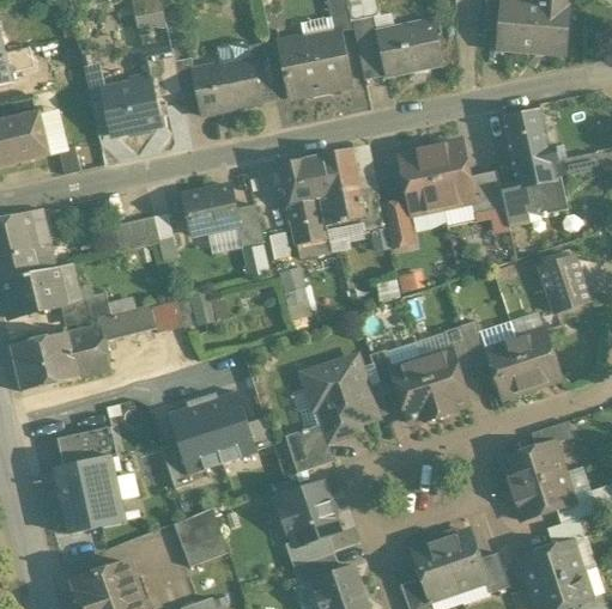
[(134,0),(139,31),(167,28),(162,0),(134,0)]
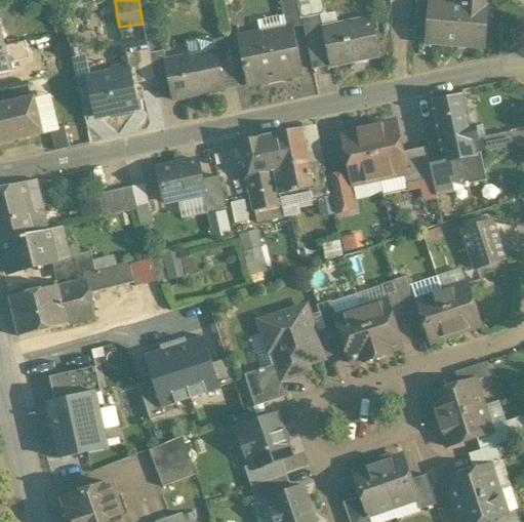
[(280,0),(285,26),(287,25),(287,26),(303,23),(301,17),(297,0),(280,0)]
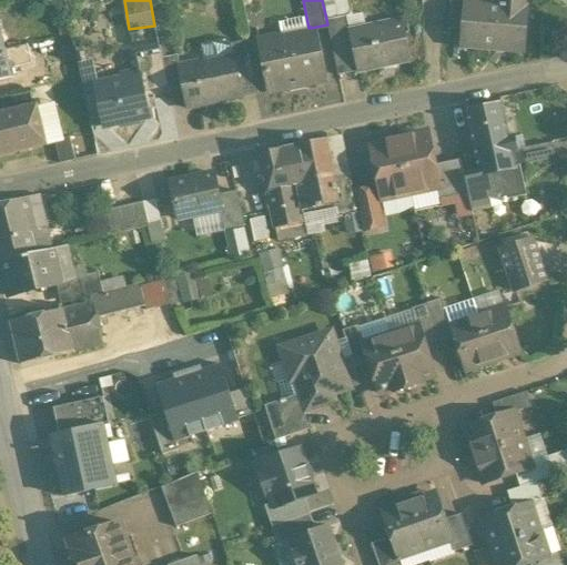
[(322,0),(326,19),(346,14),(353,13),(350,0),(322,0)]
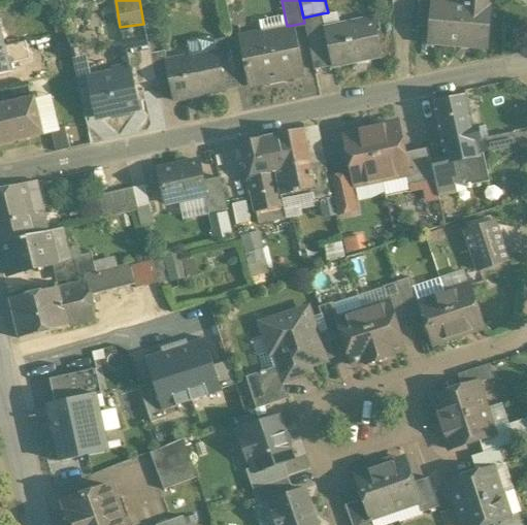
[(417,0),(416,25),(431,26),(433,1),(441,2),(441,0),(417,0)]
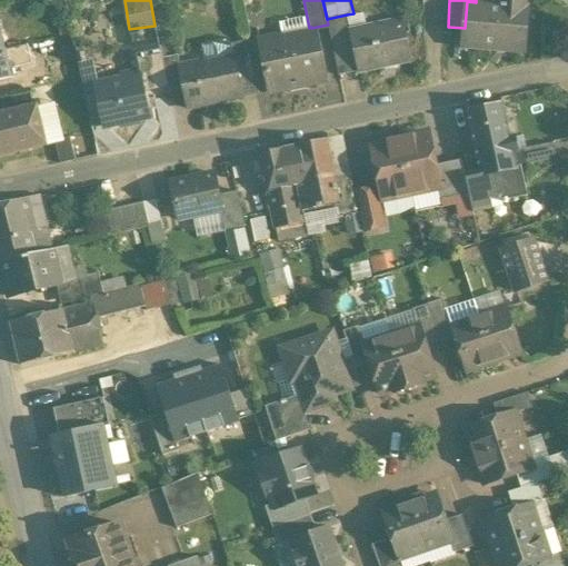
[(476,2),(467,1),(465,28),(464,42),(521,48),(525,0),(498,0),(498,3),(476,2)]
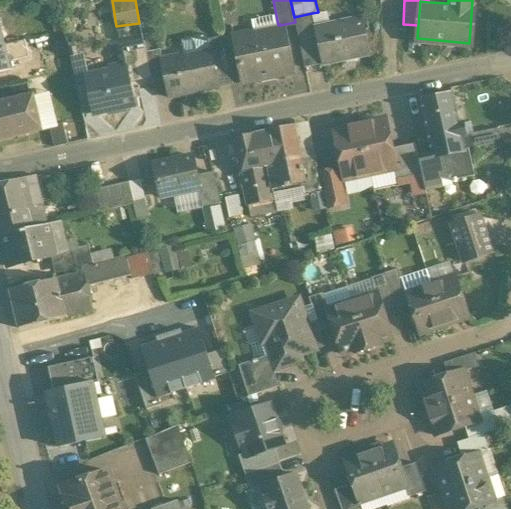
[(318,12),(312,13),(315,24),(329,21),(327,10),(318,12)]
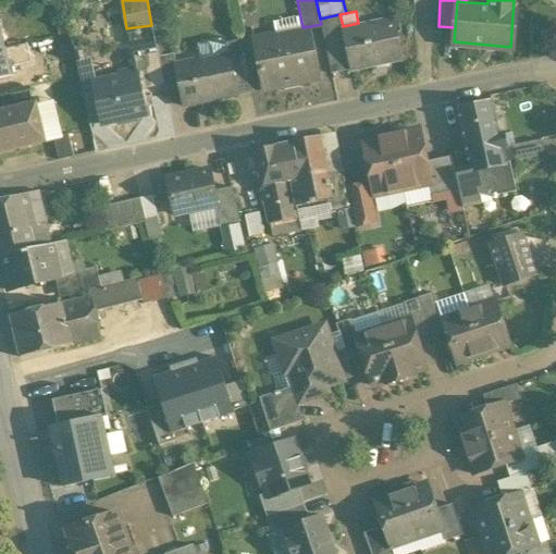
[(342,27),(343,26),(340,14),(320,19),(321,24),(331,72),(350,68),(342,27)]
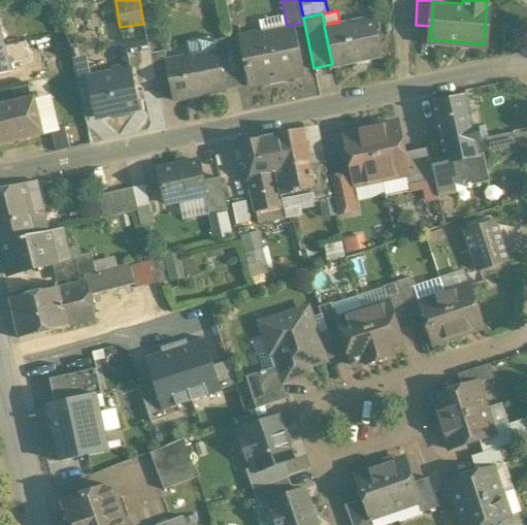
[(325,25),(324,26),(332,64),(332,65),(381,55),(372,15),(372,14),(339,22),(325,25)]
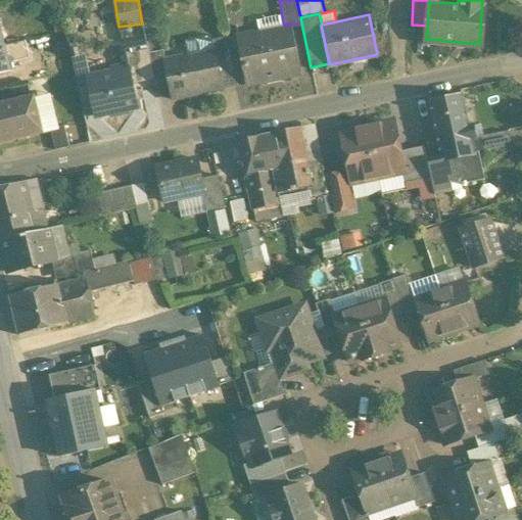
[(284,26),(237,35),(242,56),(247,82),(295,72),(286,26),(286,25),(284,26)]
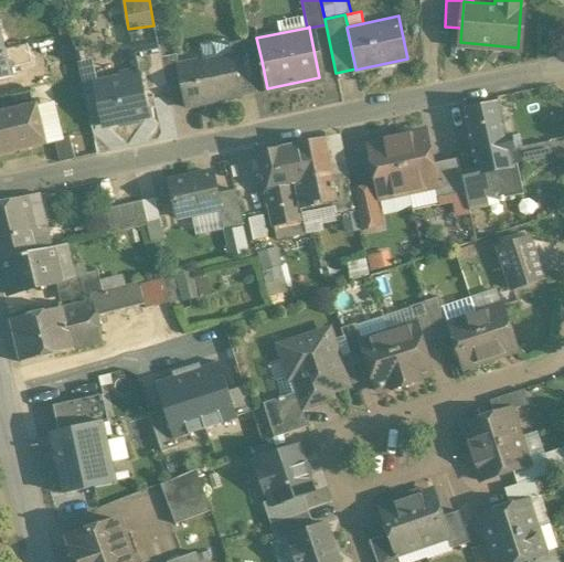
[(242,33),(229,35),(232,52),(235,66),(248,64),(243,40),(242,33)]
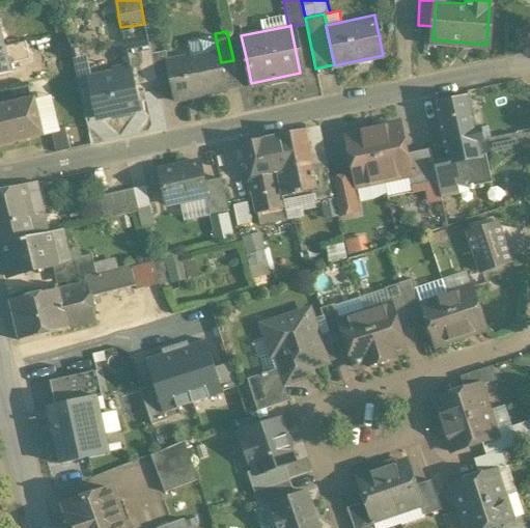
[(215,33),(189,38),(192,54),(218,49),(215,33)]
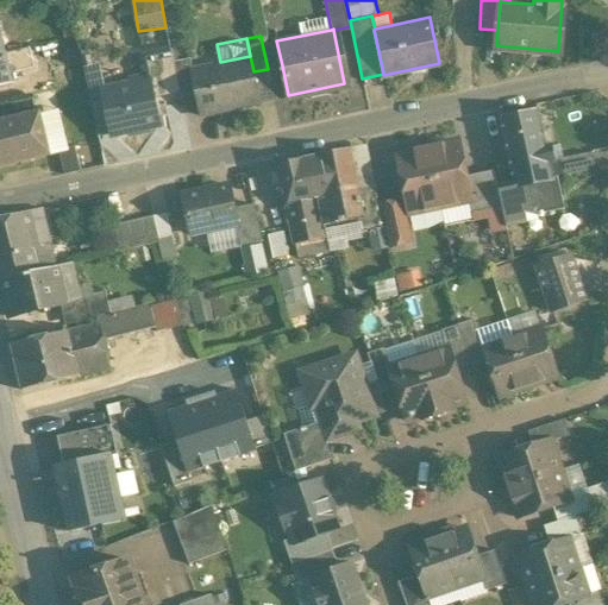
[(276,39),(262,43),(268,69),(282,65),(276,41),(276,39)]
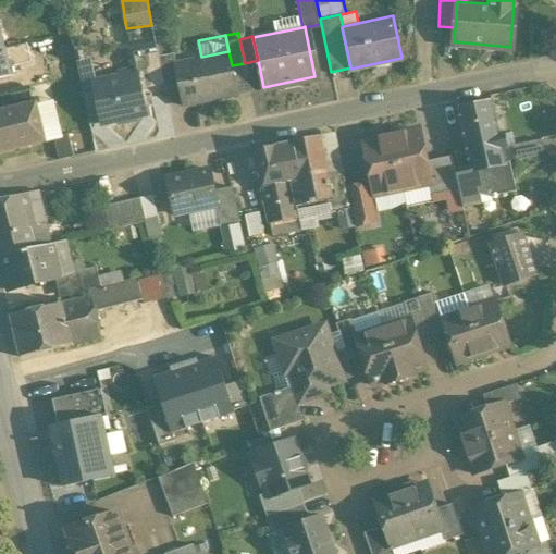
[(157,44),(130,49),(133,66),(135,66),(139,88),(164,82),(159,54),(157,44)]
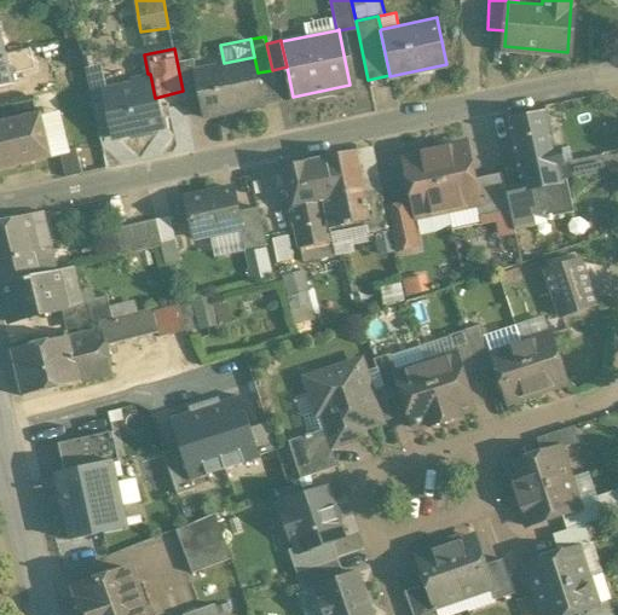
[(5,51),(0,51),(0,83),(12,81),(5,51)]
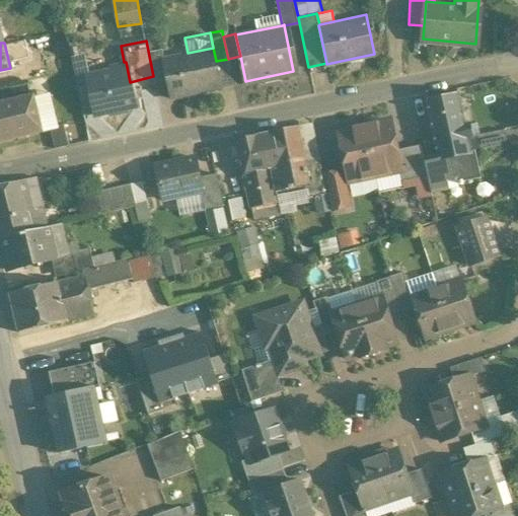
[(161,48),(148,51),(153,76),(154,81),(166,78),(162,58),(163,58),(161,48)]
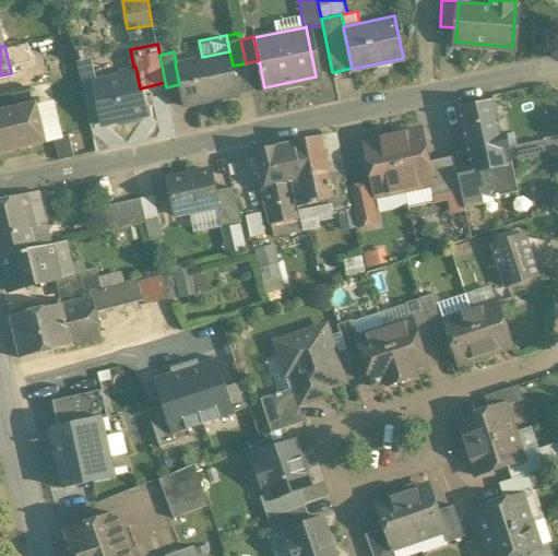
[(176,62),(175,62),(179,84),(183,104),(238,93),(233,66),(229,51),(202,57),(176,62)]
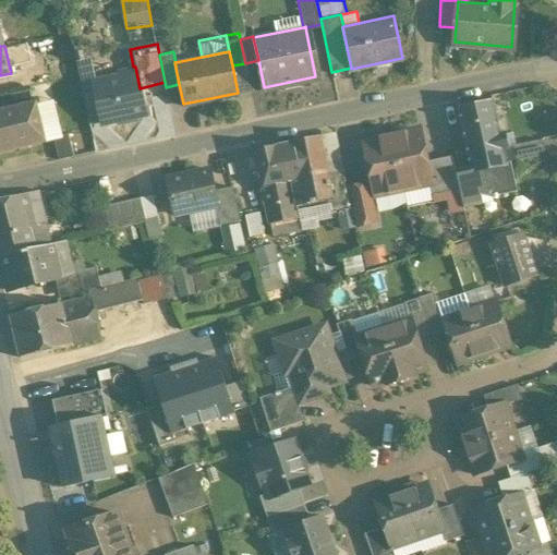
[(258,60),(245,63),(251,89),(264,87),(258,60)]
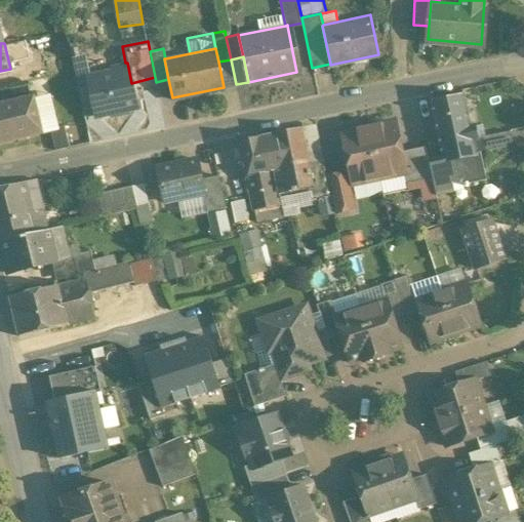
[(231,59),(218,62),(224,87),(236,84),(231,59)]
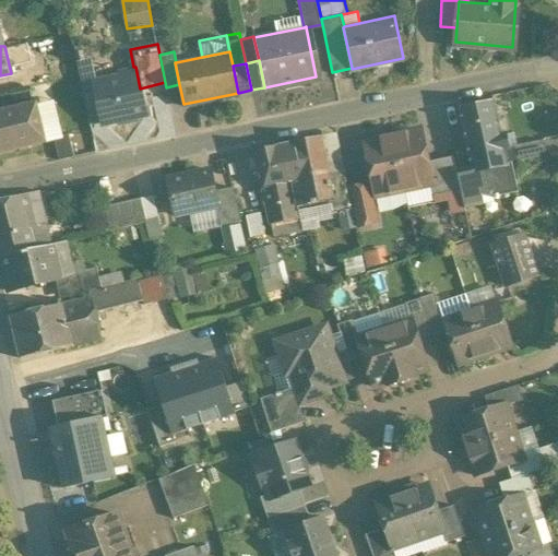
[(45,67),(20,73),(23,85),(47,79),(45,70),(45,67)]
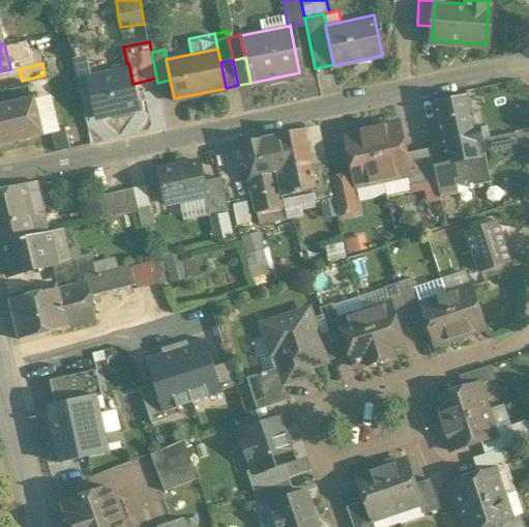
[(126,63),(113,66),(114,71),(89,77),(96,115),(113,112),(114,115),(128,112),(127,109),(138,107),(133,84),(128,63),(126,63)]
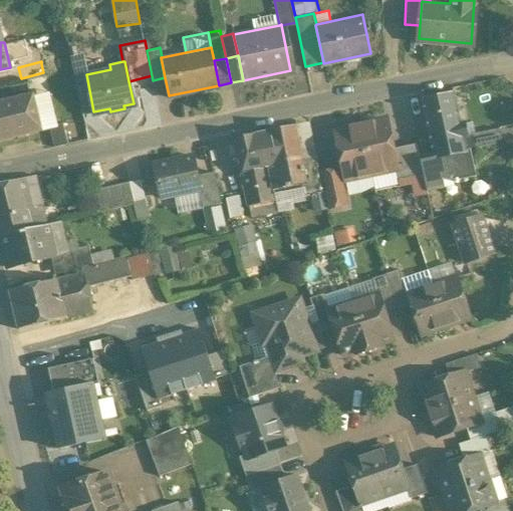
[(453,90),(421,97),(433,153),(434,156),(465,150),(462,136),(467,135),(464,121),(460,122),(453,90)]
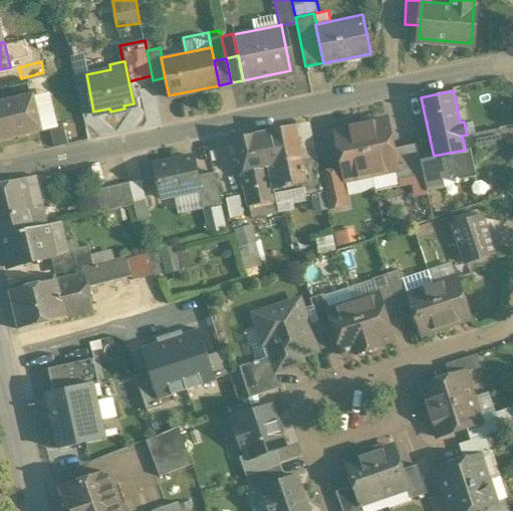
[(33,91),(0,99),(0,139),(42,129),(33,91)]
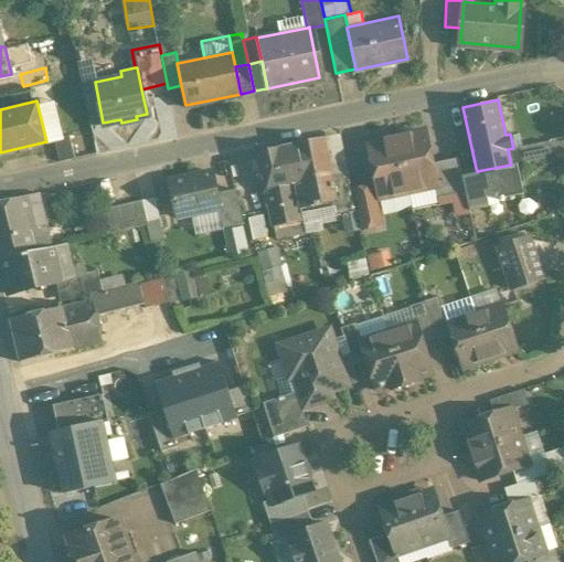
[(99,119),(89,122),(92,130),(100,128),(99,119)]
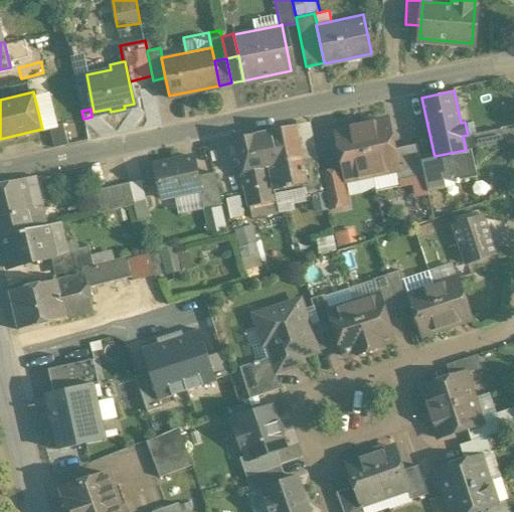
[(386,118),(361,123),(371,172),(395,167),(396,167),(392,146),(386,118)]
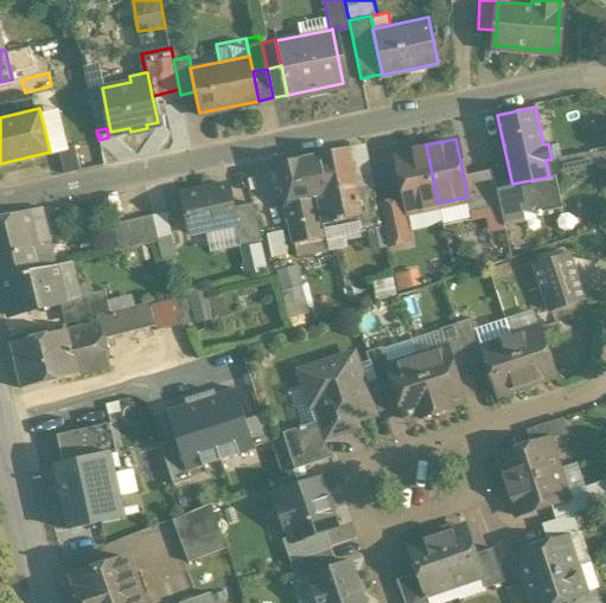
[(353,190),(372,185),(364,142),(345,146),(353,190)]
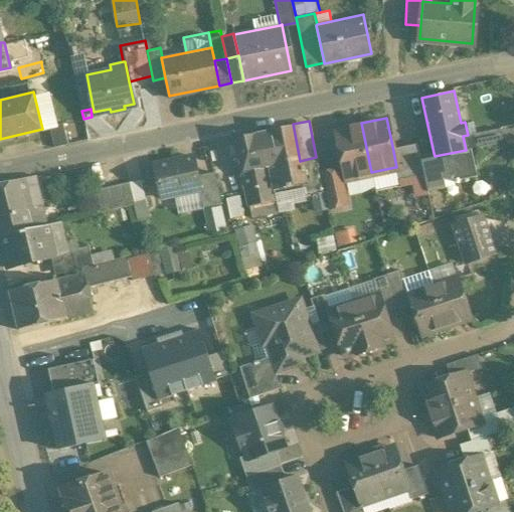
[(62,122),(49,125),(54,146),(67,143),(62,122)]
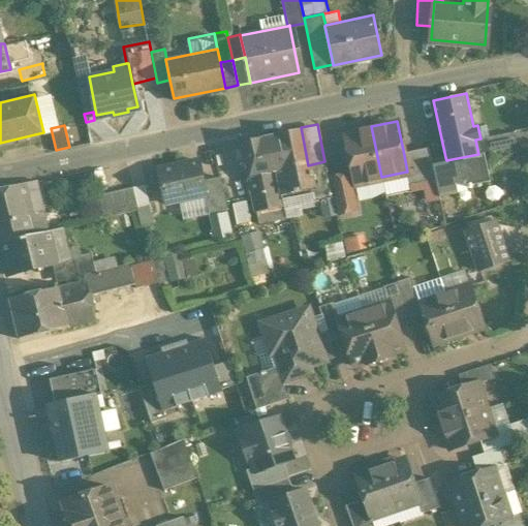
[(371,126),(344,132),(355,183),(381,177),(371,126)]
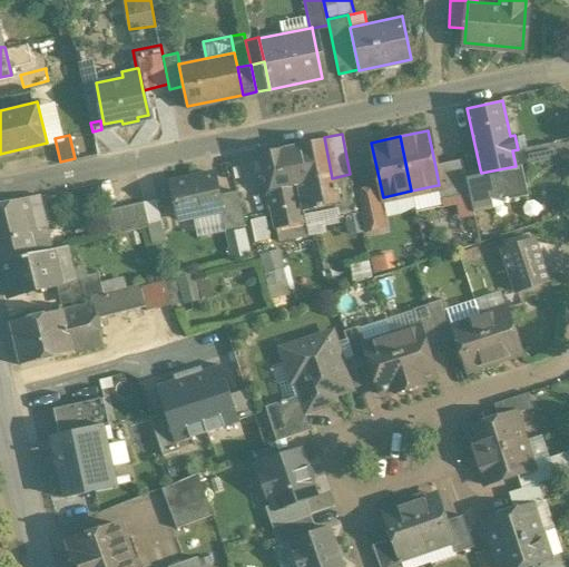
[(290,166),(294,186),(297,185),(302,207),(317,204),(317,205),(322,204),(322,203),(335,199),(337,199),(332,178),(324,137),(283,146),(283,147),(287,167),(290,166)]
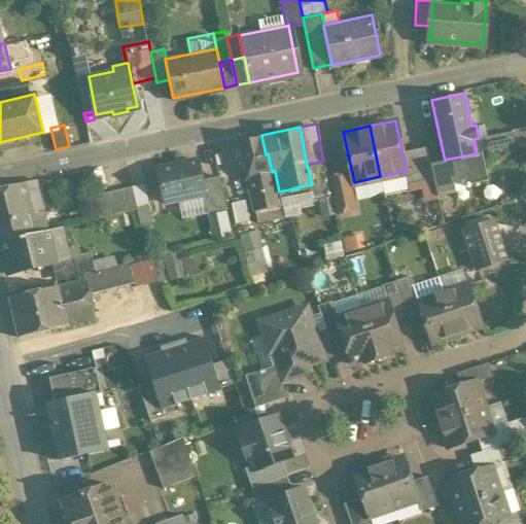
[(512,130),(485,136),(488,150),(515,145),(512,130)]
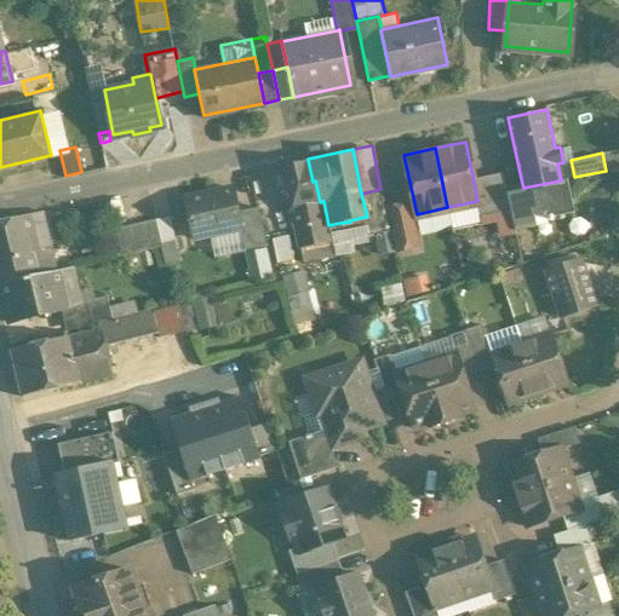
[(313,182),(308,160),(281,166),(291,208),(320,202),(315,180),(313,182)]
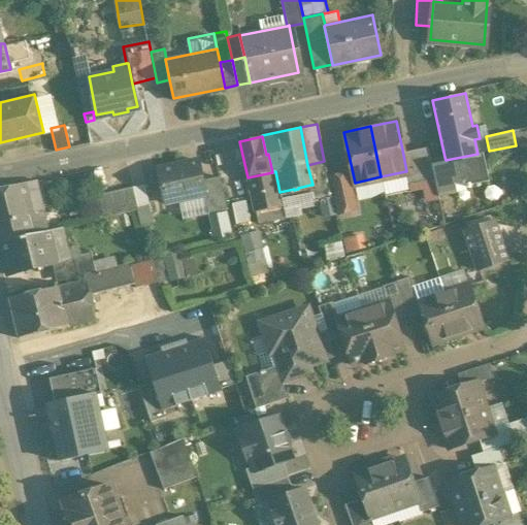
[(405,171),(407,183),(421,181),(434,177),(427,145),(402,150),(406,171),(405,171)]
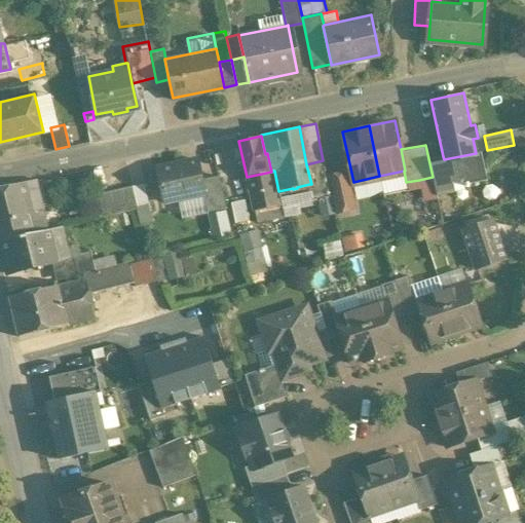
[(476,153),(444,159),(443,156),(429,159),(437,193),(452,190),(448,176),(480,169),(476,153)]
